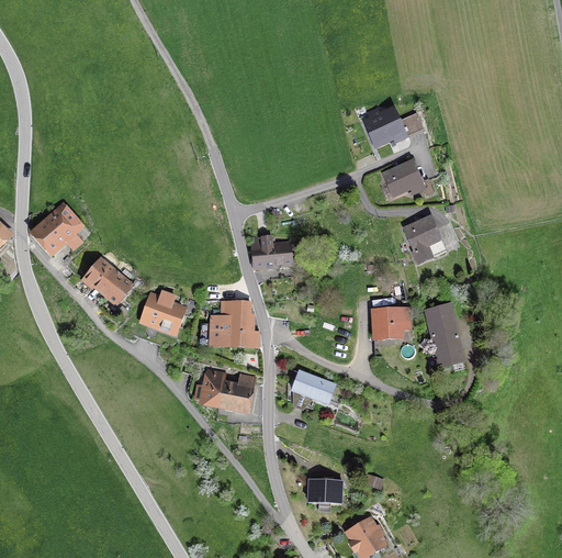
[(394,140),(404,135),(393,108),(366,120),(374,142),(392,135),(394,140)]
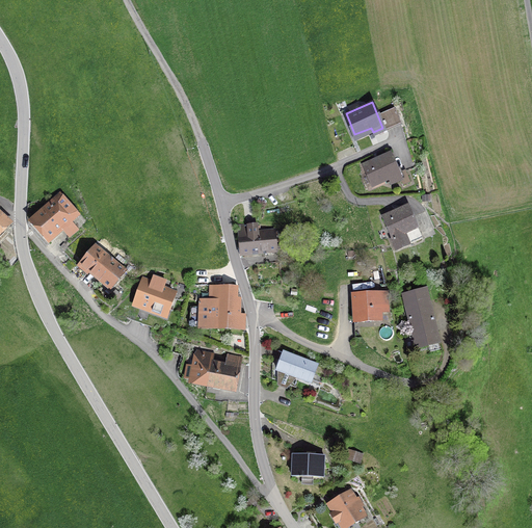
[(391,180),(400,176),(389,151),(363,162),(372,183),(389,176),(391,180)]
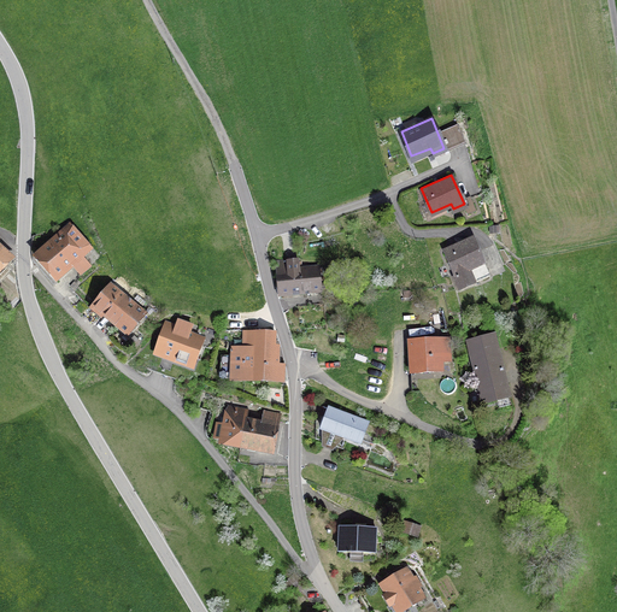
[(72,262),(80,270),(90,262),(82,253),(89,246),(68,222),(59,229),(62,231),(35,256),(56,278),(57,277),(54,274),(66,262),(69,265),(72,262)]
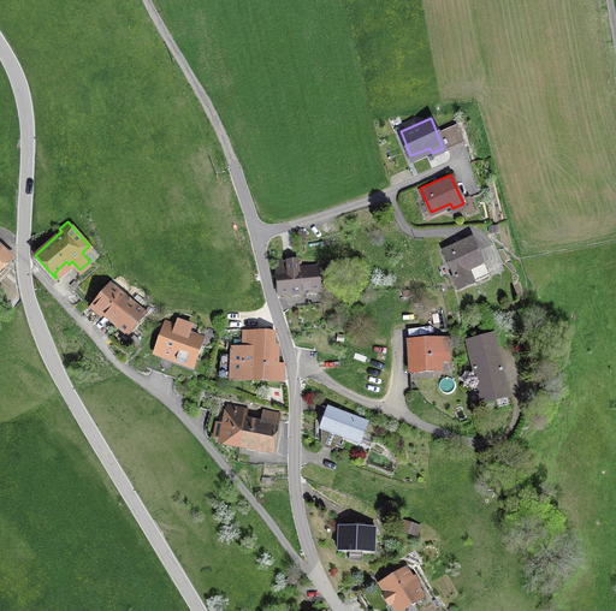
[(489,272),(472,235),(443,248),(458,285),(489,272)]
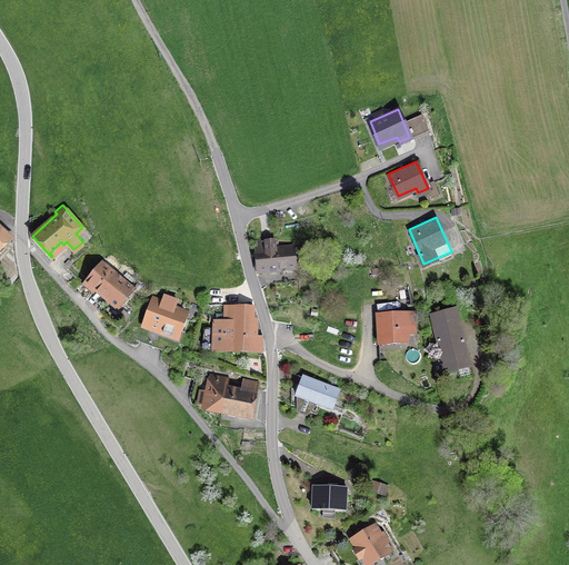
[(263,237),(263,236),(253,237),(256,271),(261,270),(261,268),(296,264),(293,244),(277,246),(276,238),(273,238),(273,236),(263,237)]
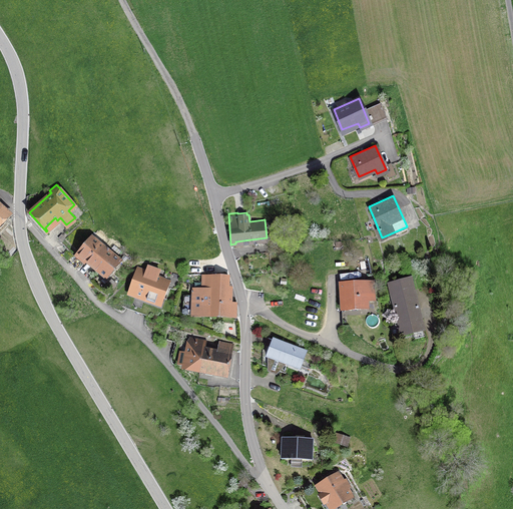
[(91,234),(74,255),(82,262),(84,259),(105,276),(120,259),(91,234)]
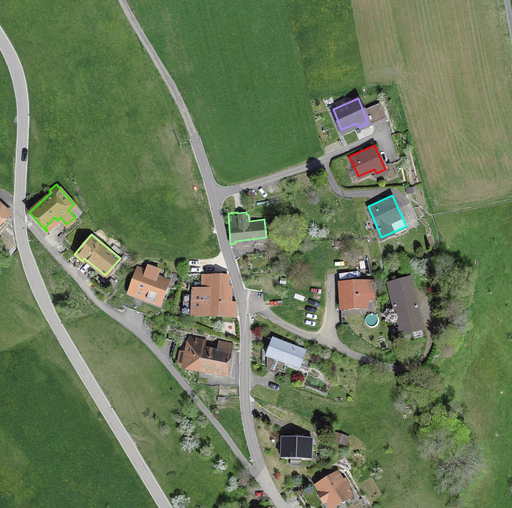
[(126,292),(161,305),(171,279),(136,266),(126,292)]
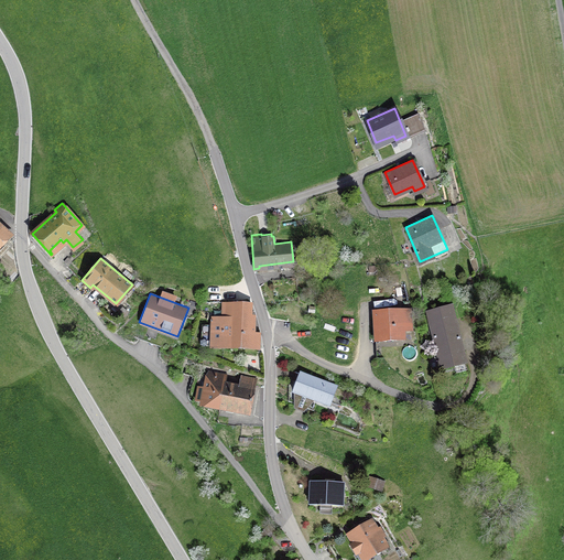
[(250,301),(231,300),(223,300),(223,315),(212,315),(210,344),(259,345),(259,331),(251,331),(251,313),(250,313),(250,301)]
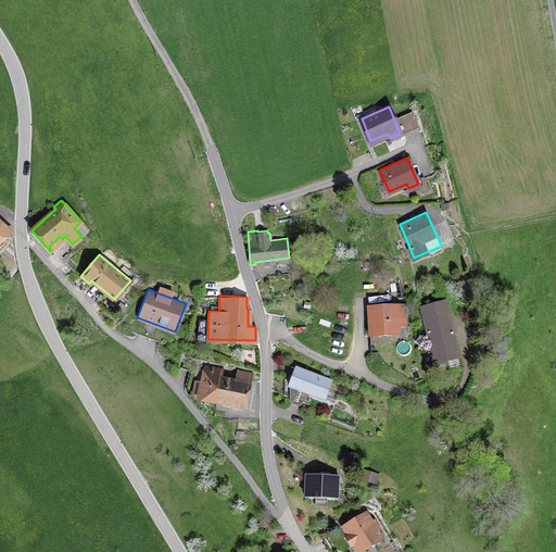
[(444,348),(456,345),(444,299),(420,305),(434,360),(446,358),(444,348)]
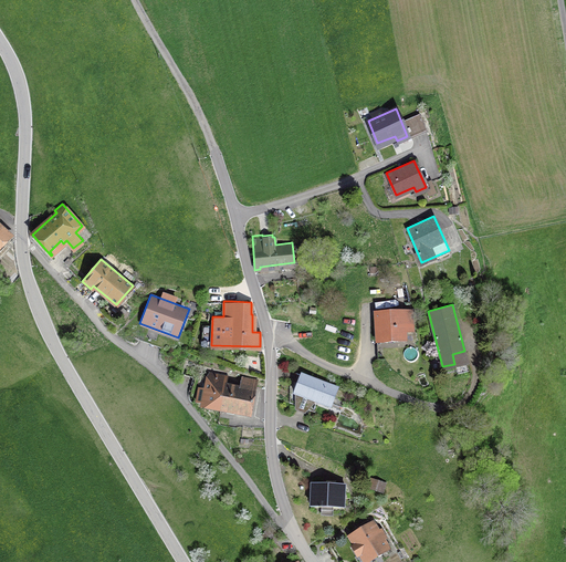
[(402,334),(401,311),(377,313),(378,336),(402,334)]
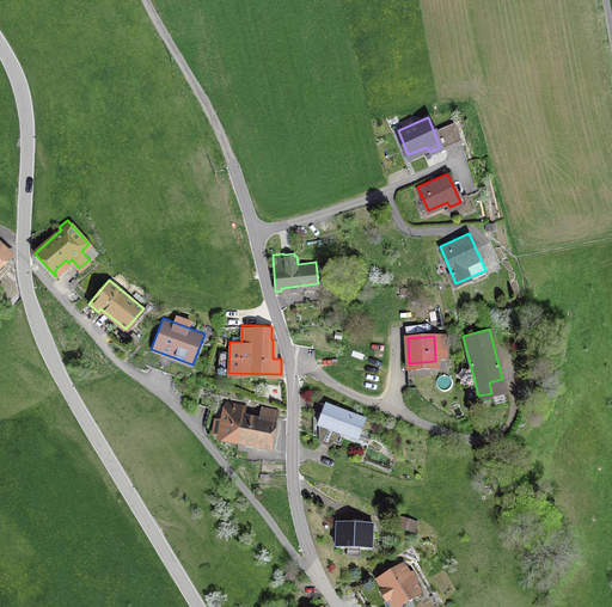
[(204,385),(199,402),(207,404),(213,387),(204,385)]
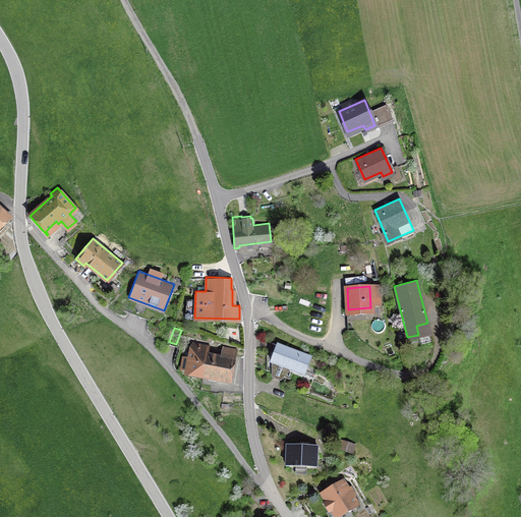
[(186,370),(203,374),(207,353),(209,344),(192,341),(189,356),(182,354),(180,366),(186,368),(186,370)]
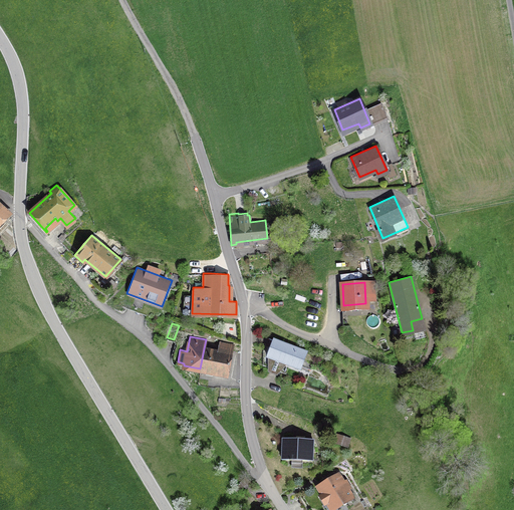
[(268,369),(275,372),(276,372),(281,359),(299,366),(300,363),(310,367),(315,353),(273,337),(267,354),(268,354),(268,369)]
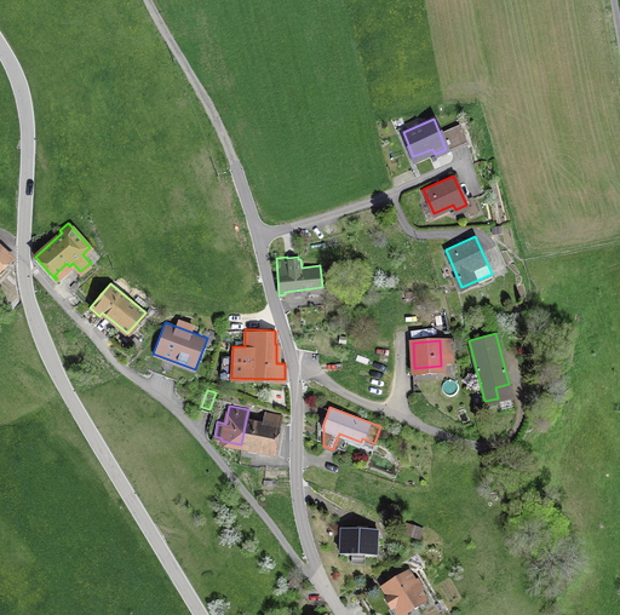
[(241,444),(274,450),(281,413),(264,411),(262,424),(246,420),(241,444)]
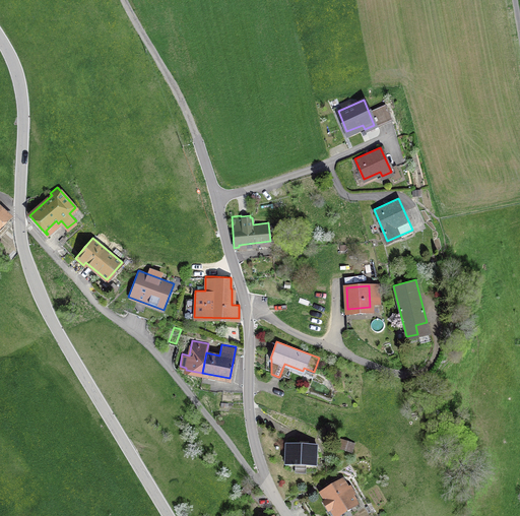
[(353,441),(339,437),(337,444),(350,448),(353,441)]
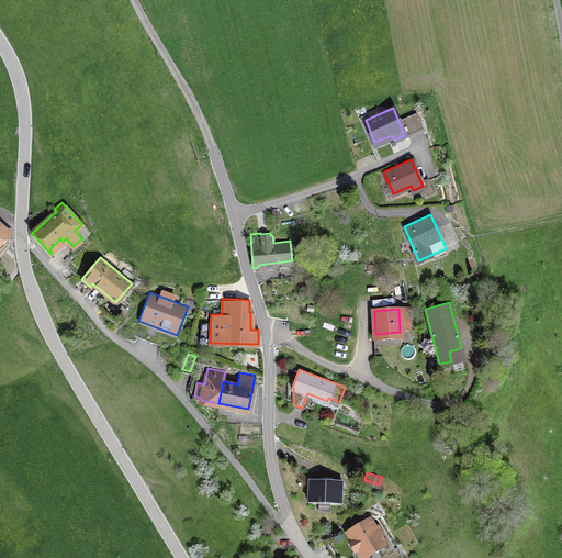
[(339,500),(340,478),(310,477),(310,488),(315,489),(314,499),(339,500)]
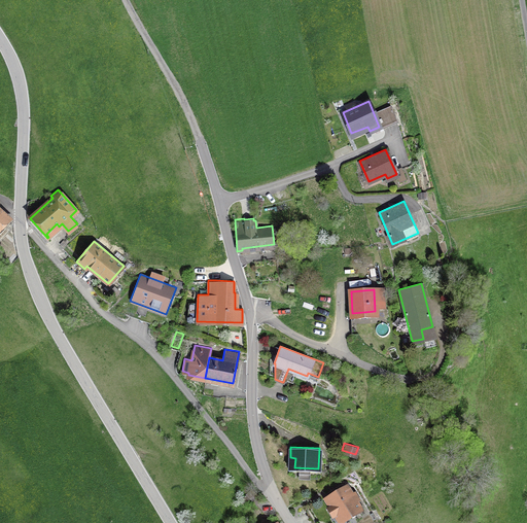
[(330,504),(327,506),(332,514),(336,512),(341,520),(360,508),(355,499),(358,498),(353,490),(350,492),(346,492),(343,486),(325,496),(330,504)]
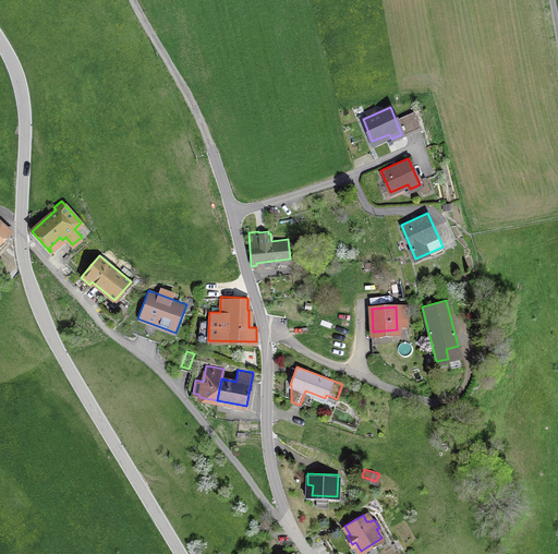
[(270,532),(277,527),(266,516),(259,521),(270,532)]
